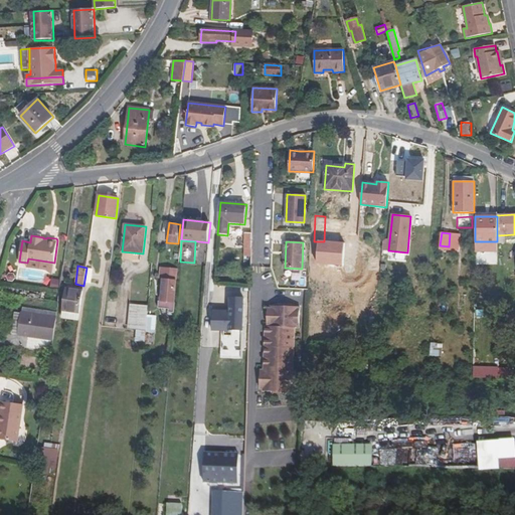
[(167,301),(176,302),(179,269),(161,267),(160,278),(162,279),(160,301),(158,301),(158,309),(166,310),(167,301)]
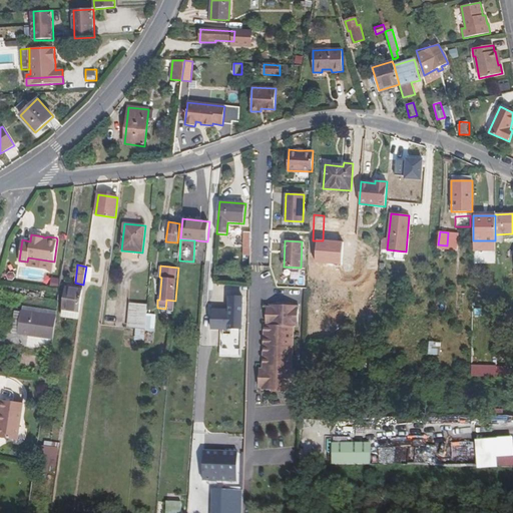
[(51,286),(58,287),(59,279),(52,278),(51,286)]
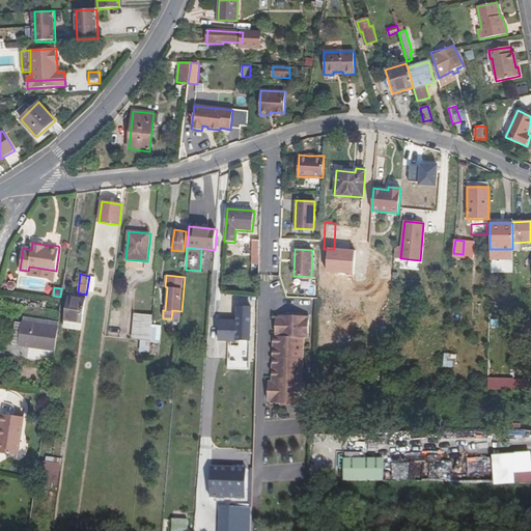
[(86,300),(68,298),(63,328),(81,331),(86,300)]
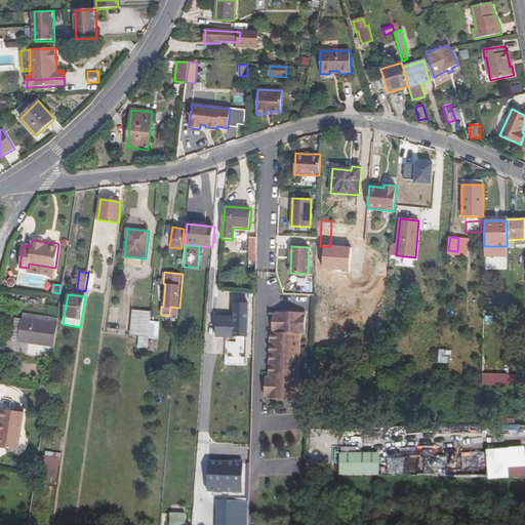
[(235,318),(216,317),(216,336),(233,337),(233,341),(238,341),(238,337),(247,337),(247,318),(248,304),(235,303),(235,318)]
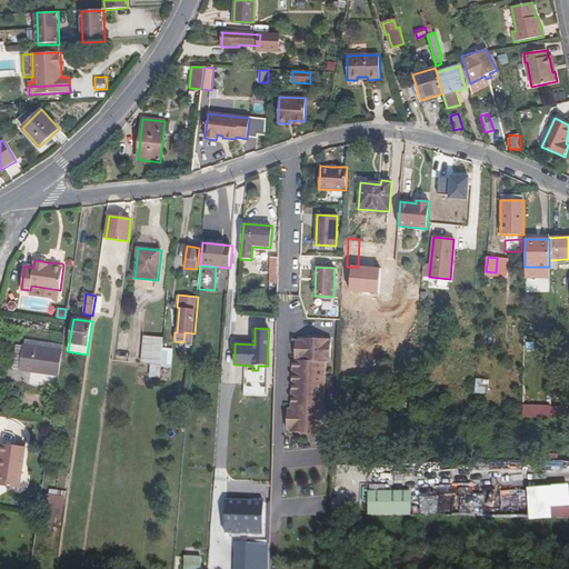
[(305,338),(299,338),(299,341),(298,359),(298,360),(293,360),(291,409),(288,409),(287,429),(291,429),(291,432),(301,432),(320,433),(323,433),(323,430),(327,430),(328,410),(323,410),(326,362),(330,362),(331,339),(326,339),(326,336),(305,336),(305,338)]
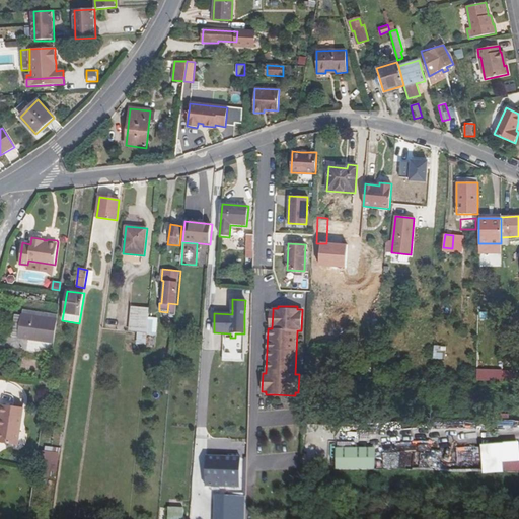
[(149,308),(133,307),(130,330),(146,332),(149,308)]
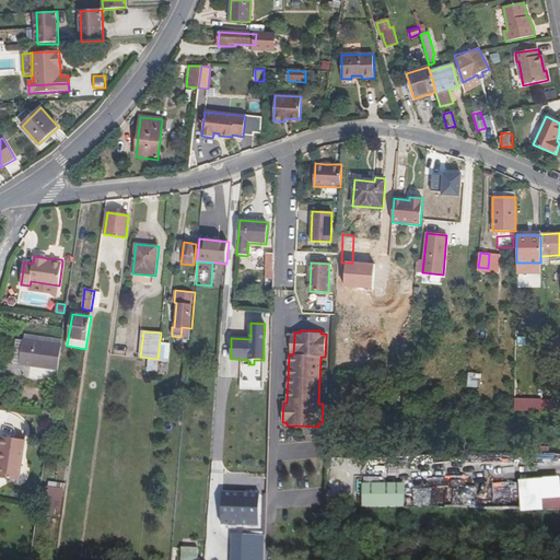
[(62,339),(25,334),(24,340),(61,346),(62,339)]
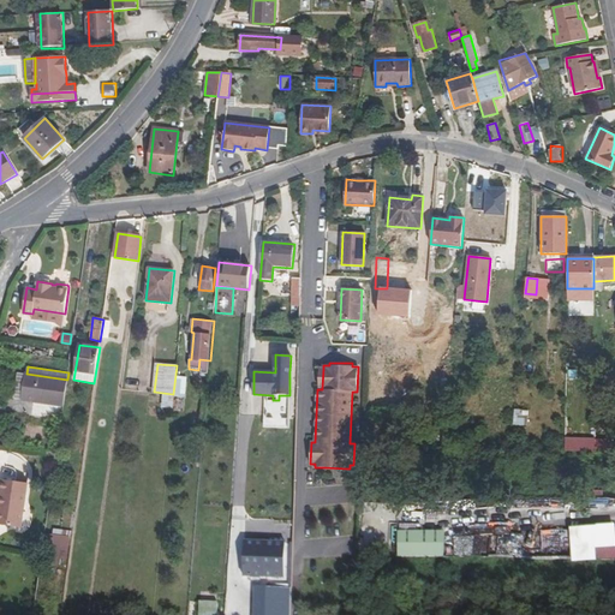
[(22,400),(25,374),(17,372),(13,399),(22,400)]
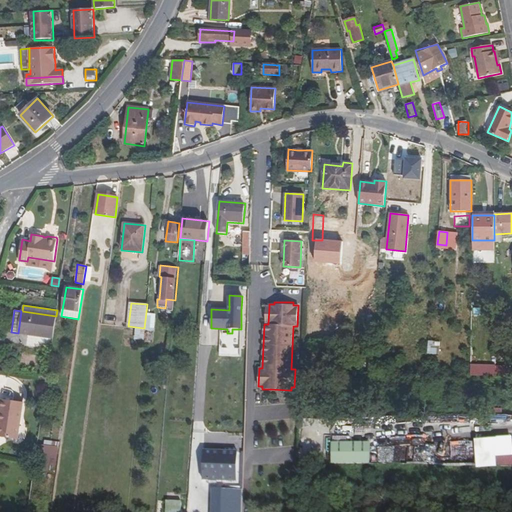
[(56,316),(21,311),(18,333),(53,338),(56,316)]
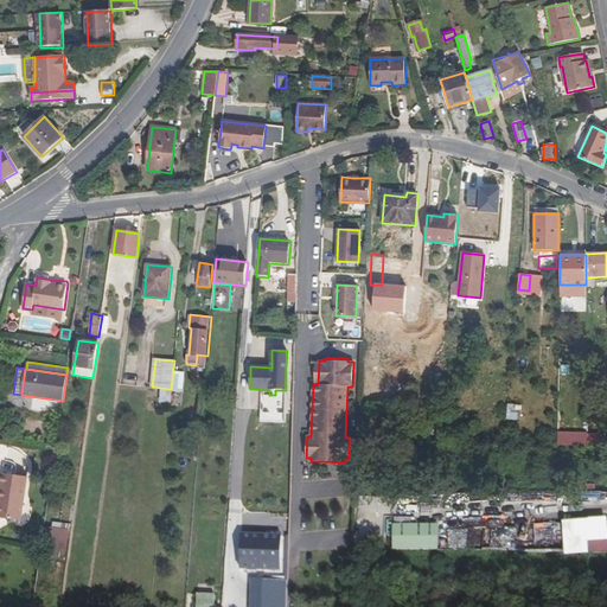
[(521,426),(522,406),(509,404),(506,425),(521,426)]
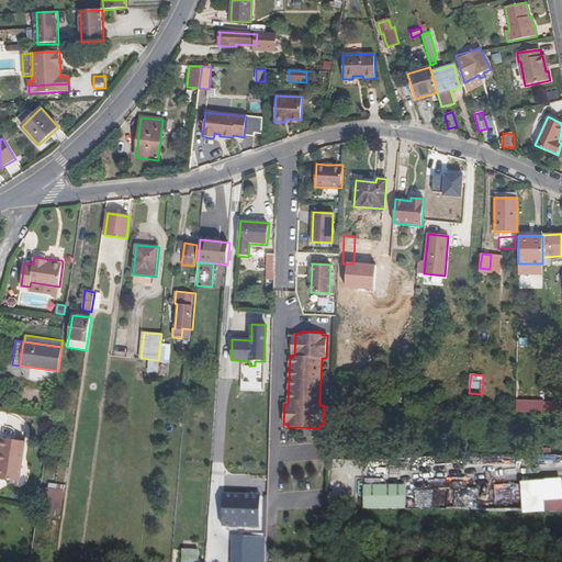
[(418,393),(406,393),(404,409),(417,409),(418,393)]
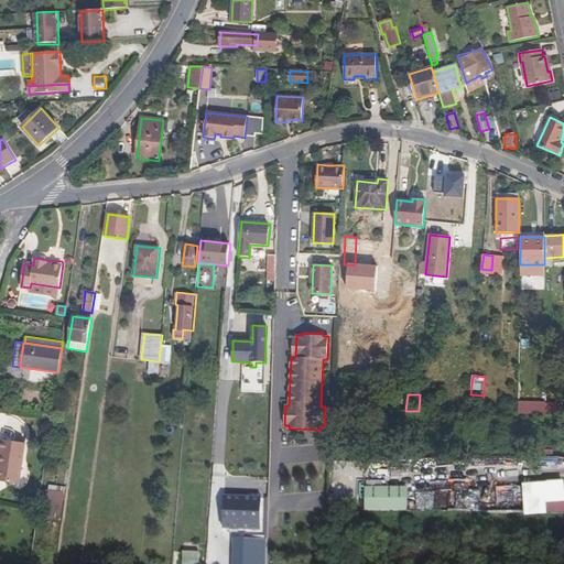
[(520,401),(519,413),(546,413),(548,401),(520,401)]
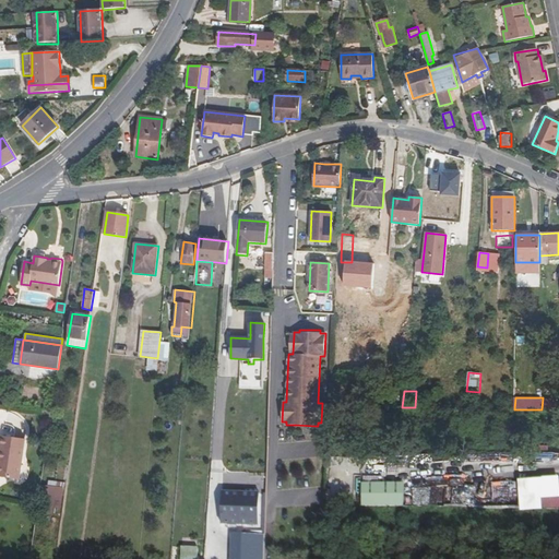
[(0,476),(20,479),(25,439),(2,436),(0,451),(0,476)]
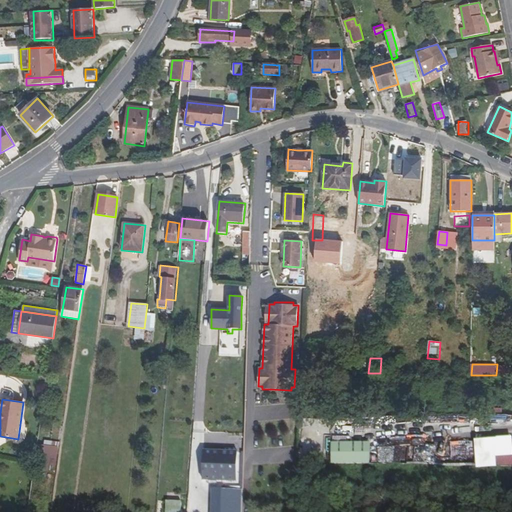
[(338,435),(339,445),(349,445),(349,434),(338,435)]
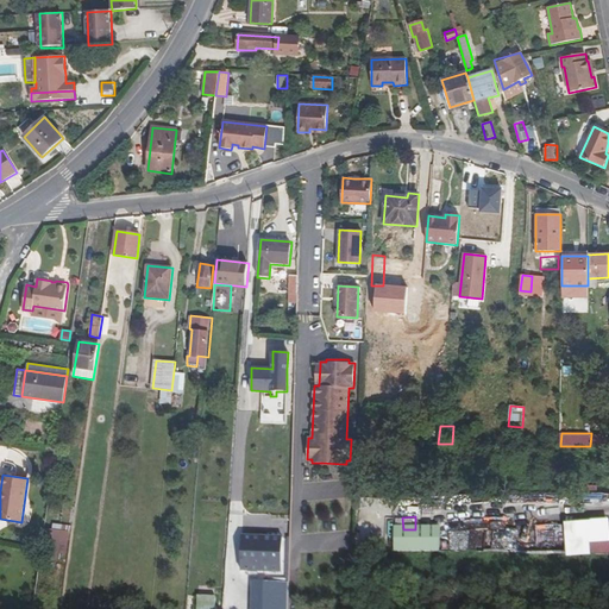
[(608,519),(608,520),(608,528),(575,528),(575,554),(608,553),(608,519)]
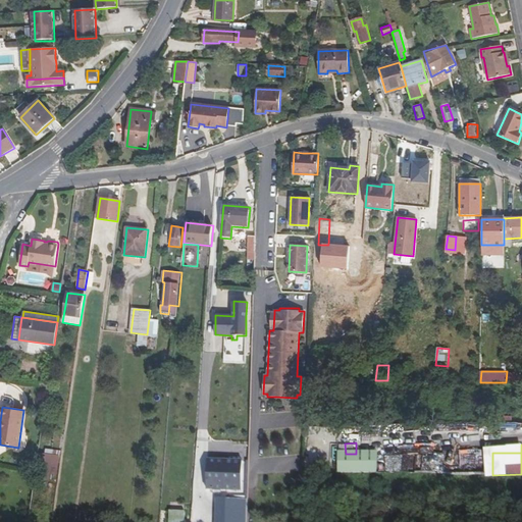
[(42,470),(57,472),(60,450),(44,449),(42,470)]
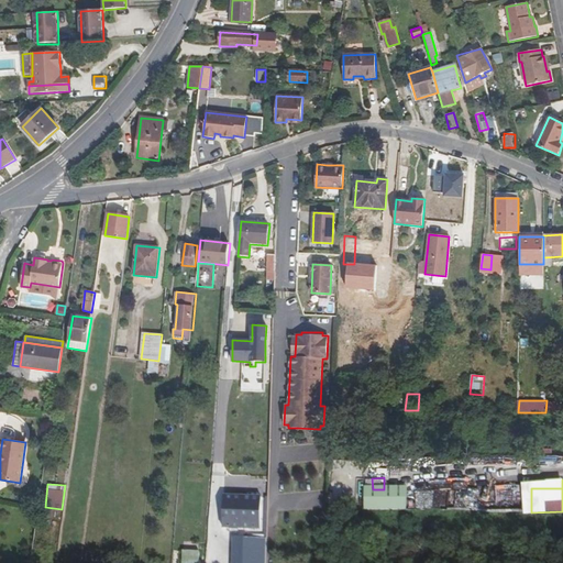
[(228,497),(227,526),(264,527),(264,497),(228,497)]
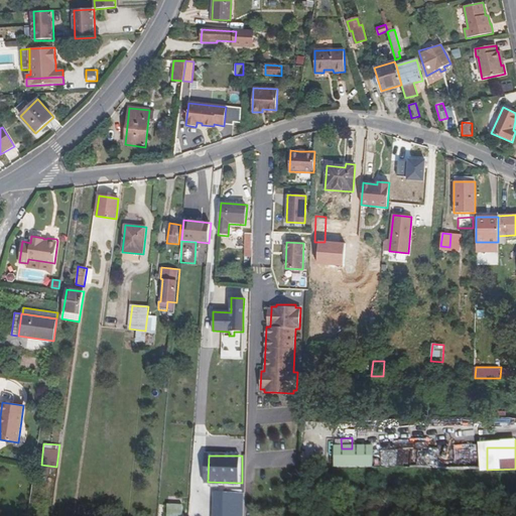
[(244,515),(245,492),(214,492),(213,515),(244,515)]
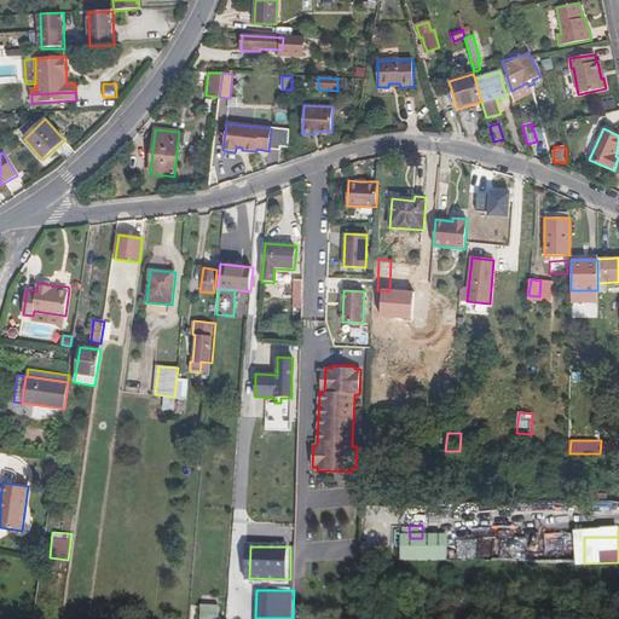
[(219,606),(201,606),(200,618),(218,618),(219,607),(219,606)]
